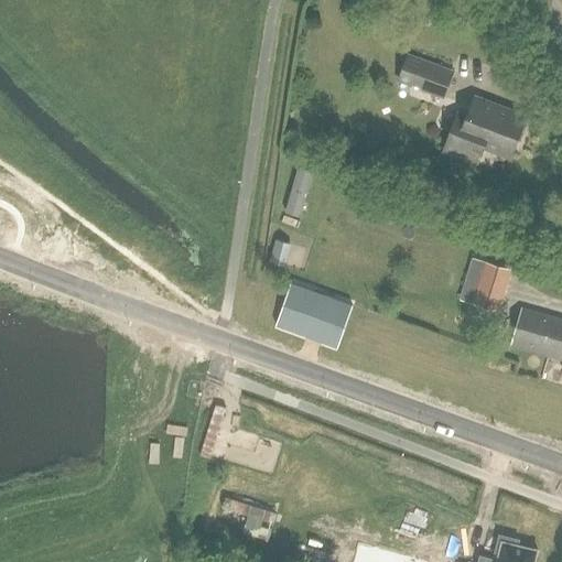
[(442,96),(452,71),(406,52),(396,78),(442,96)]
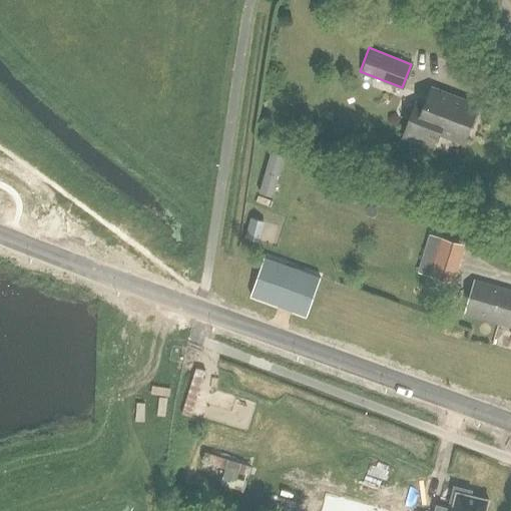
[(434,145),(439,132),(463,140),(476,105),(430,88),(425,104),(416,101),(404,134),(434,145)]
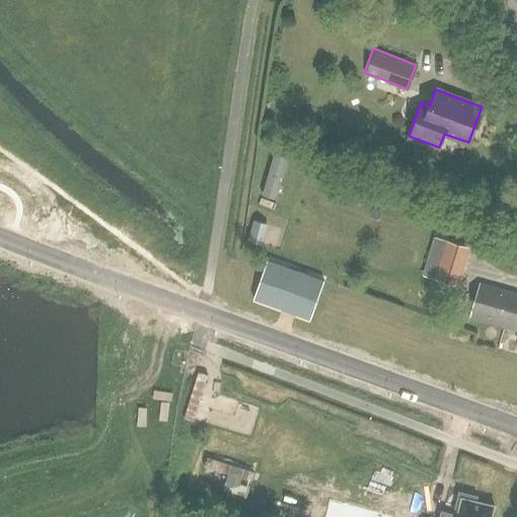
[(251,220),(246,240),(261,244),(267,224),(251,220)]
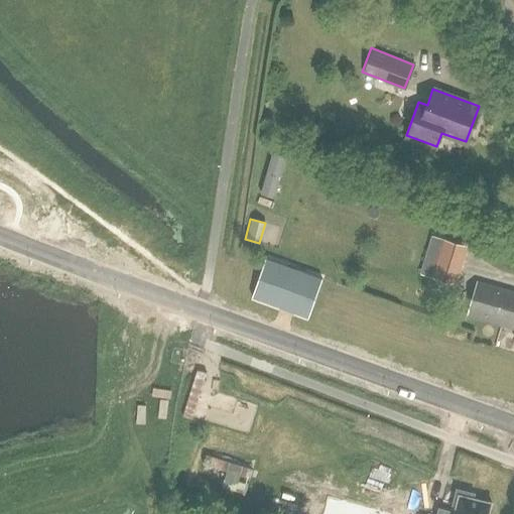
[(442,239),(431,277),(455,283),(465,246),(442,239)]
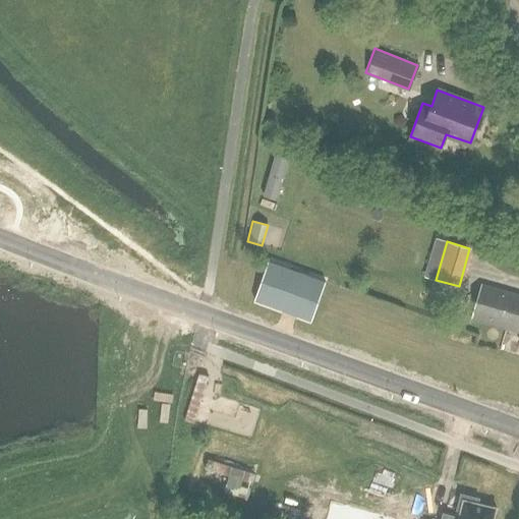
[(299,303),(312,265),(274,250),(261,289),(299,303)]
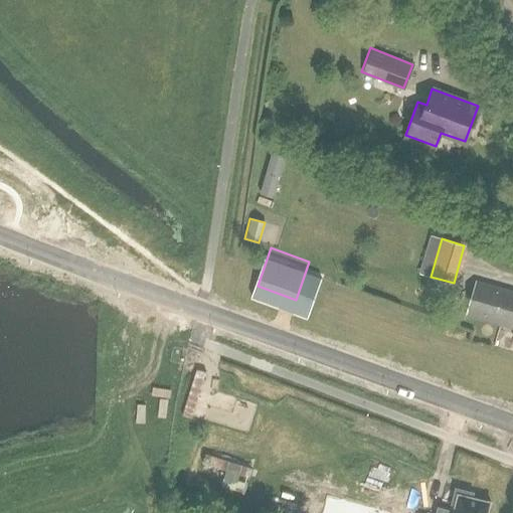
[(512,292),(475,282),(466,314),(512,327),(512,292)]
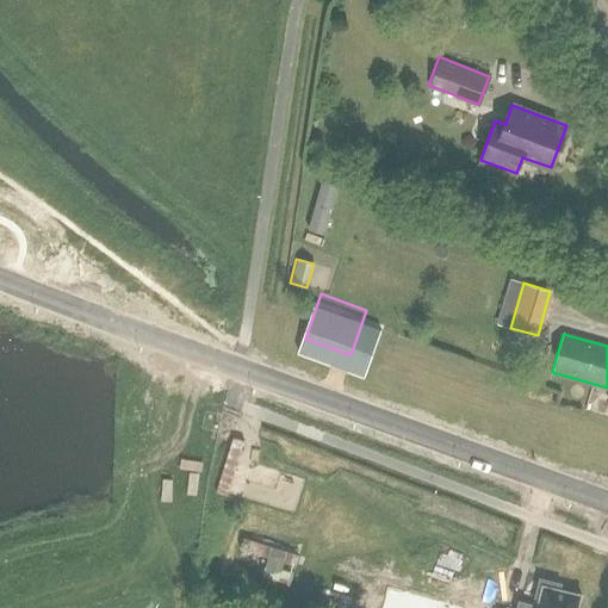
[(575,607),(578,596),(556,590),(557,585),(539,581),(533,603),(537,603),(534,607),(575,607)]
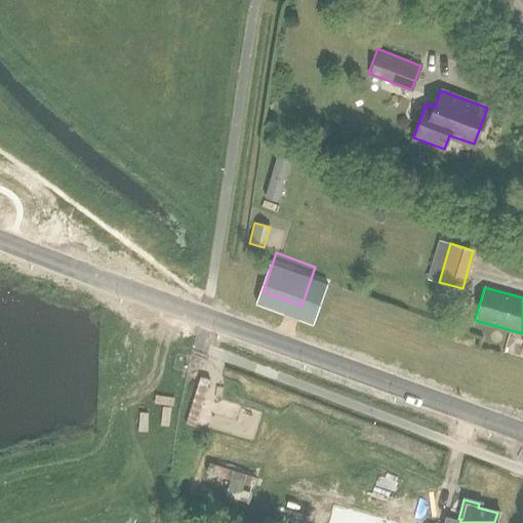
[(329,522),(391,522),(333,509),(329,522)]
